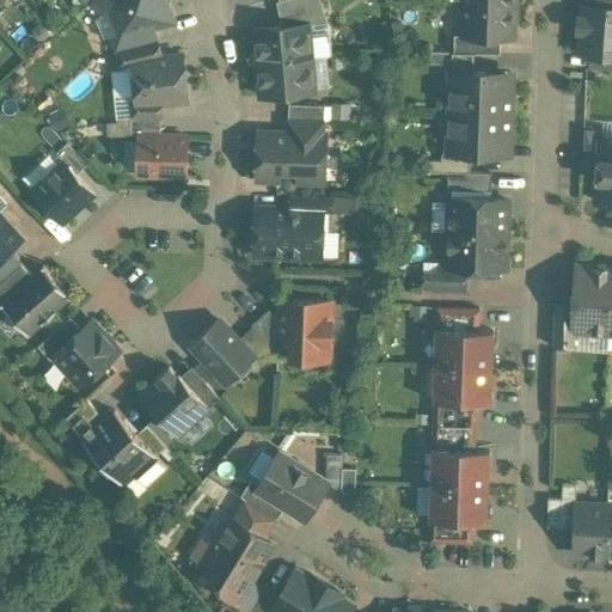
[(92,0),(92,1),(103,13),(108,8),(106,7),(114,0),(92,0)]
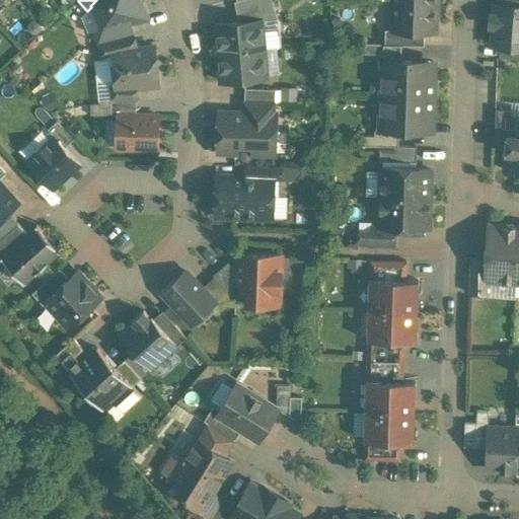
[(87,11),(81,16),(88,31),(94,30),(100,28),(100,29),(131,21),(148,17),(142,2),(141,0),(96,0),(90,6),(91,7),(87,11)]
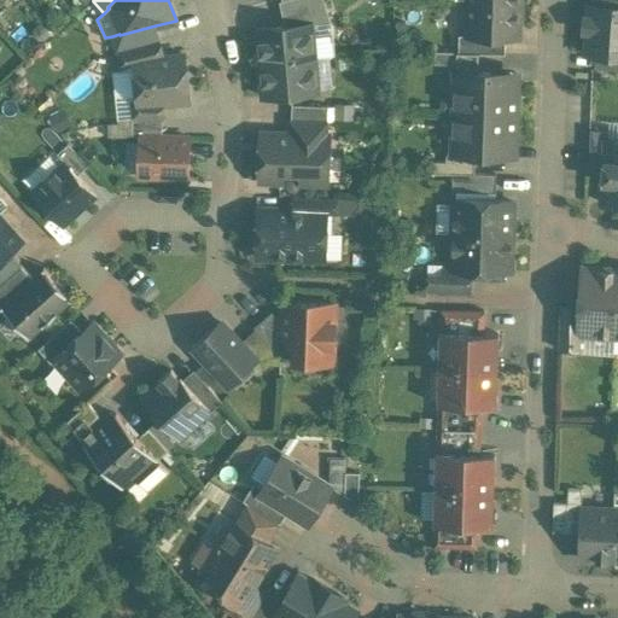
[(283,0),(279,1),(285,27),(312,23),(312,24),(331,22),(324,0),(283,0)]
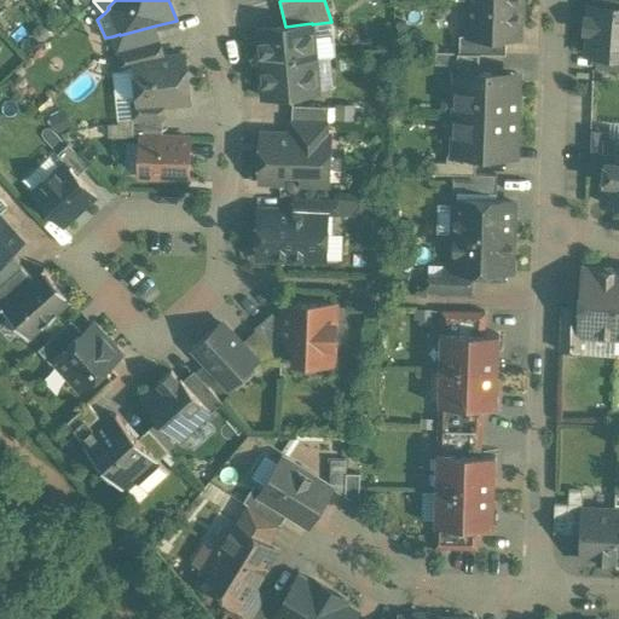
[(520,6),(470,4),(469,35),(507,36),(519,38),(520,6)]
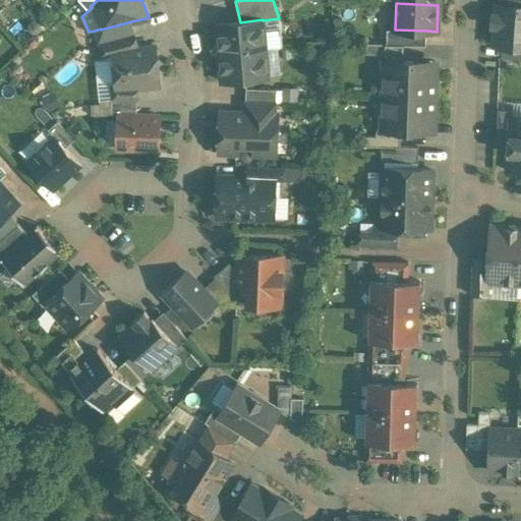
[(520,5),(502,4),(498,4),(497,12),(493,12),(491,26),(496,26),(495,45),(505,45),(520,46),(520,5)]
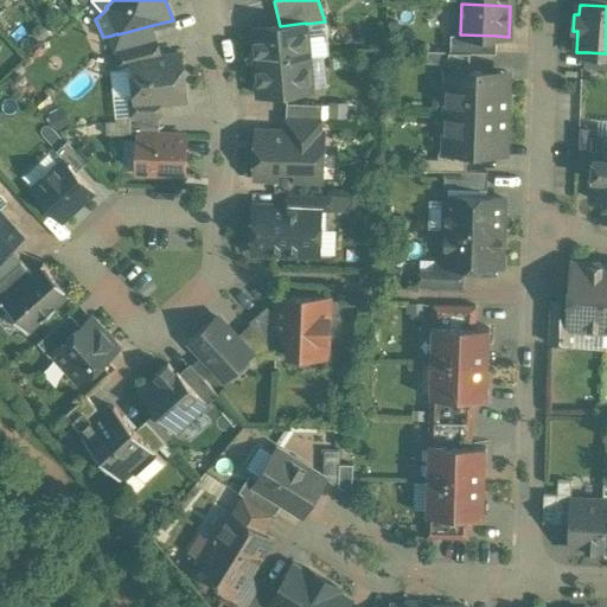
[(280,26),(253,29),(255,62),(310,56),(306,24),(306,23),(280,26)]
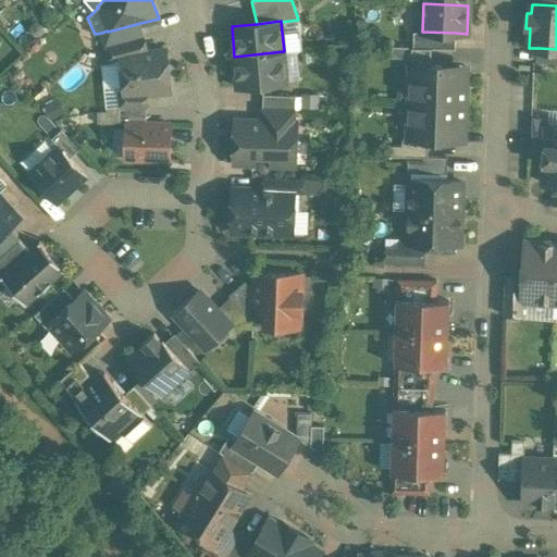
[(140,23),(108,32),(108,31),(101,33),(106,46),(144,36),(140,23)]
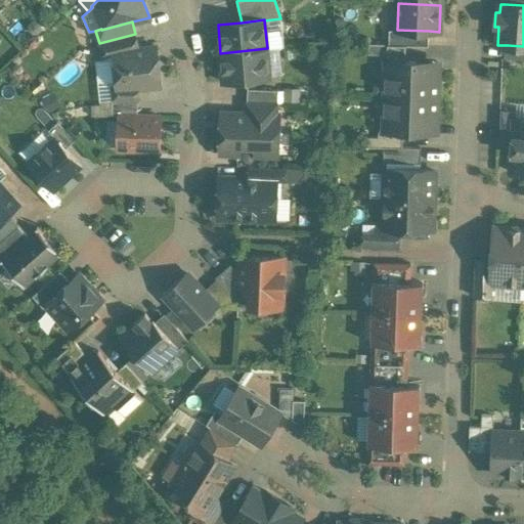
[(429,31),(397,30),(389,30),(389,44),(406,45),(429,46),(429,31)]
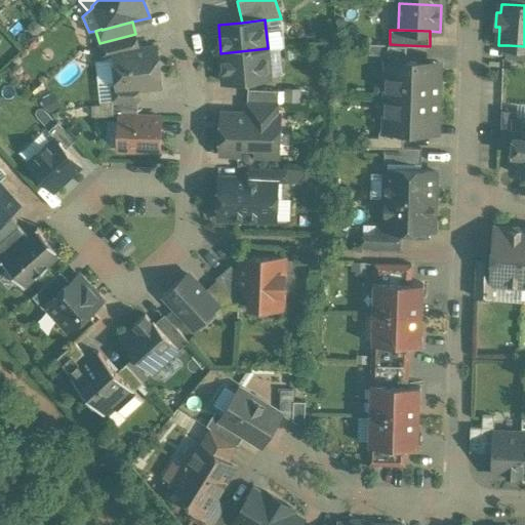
[(135,34),(99,43),(101,54),(114,53),(113,50),(136,48),(135,34)]
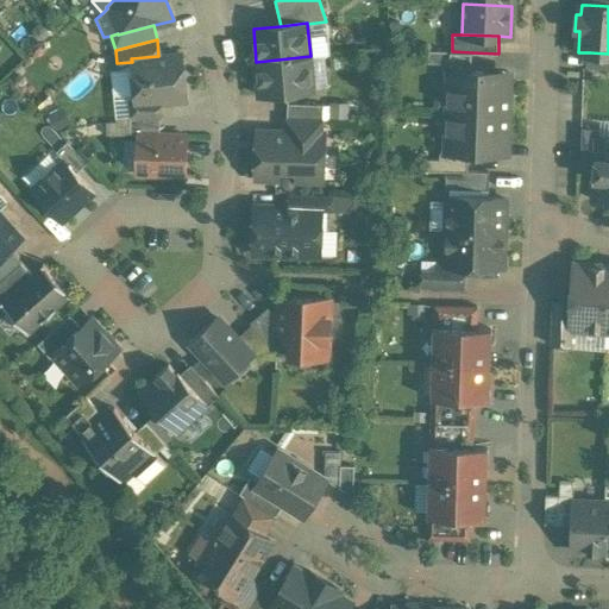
[(472,52),(452,51),(429,50),(428,62),(443,62),(443,70),(450,70),(450,69),(471,70),(472,52)]
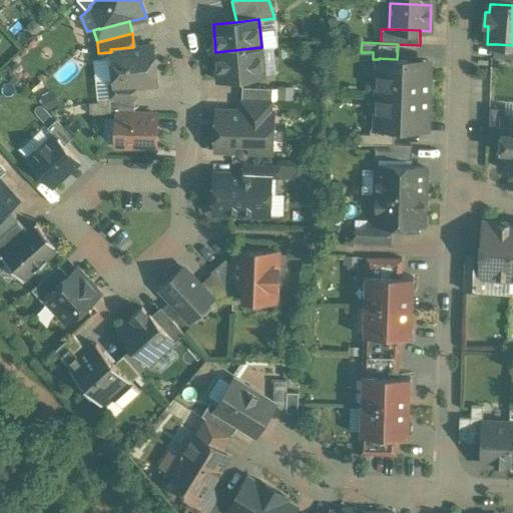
[(512,45),(497,44),(496,56),(512,57),(512,45)]
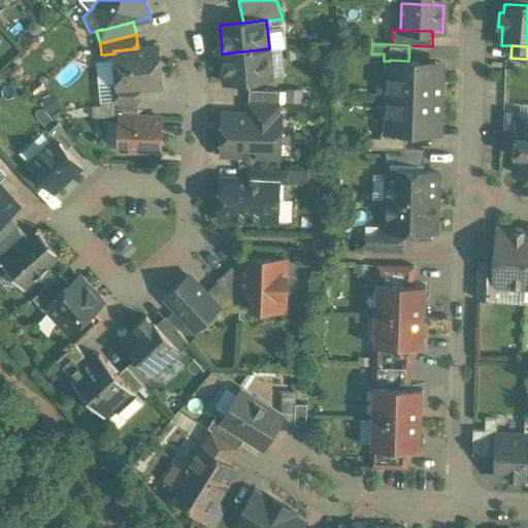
[(137,48),(113,51),(114,54),(118,88),(118,91),(138,89),(162,86),(158,46),(137,48)]
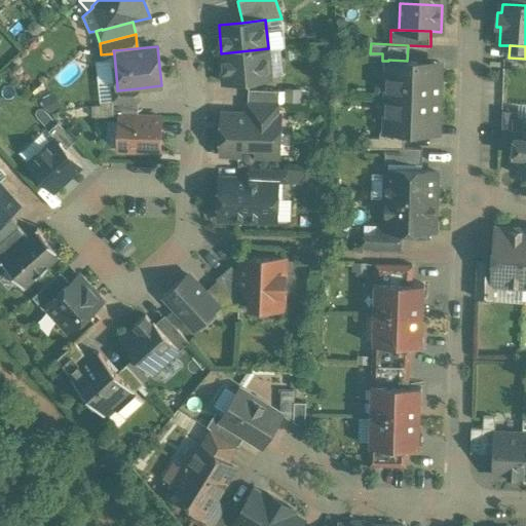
[(268,48),(221,53),(224,81),(270,77),(268,48)]
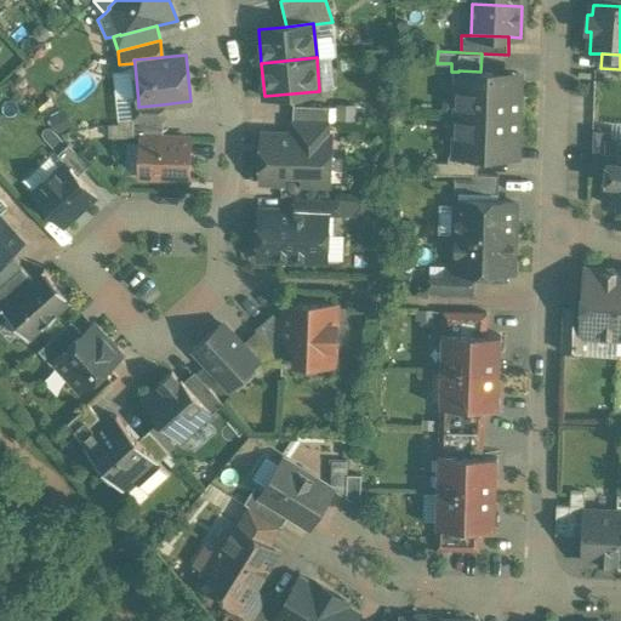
[(480,72),(459,70),(459,72),(457,112),(518,114),(519,75),(493,75),(494,72),(480,72)]
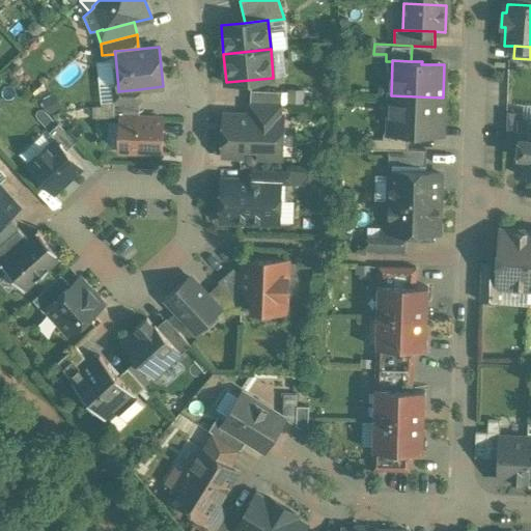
[(139,89),(118,91),(118,88),(113,88),(115,102),(140,103),(139,89)]
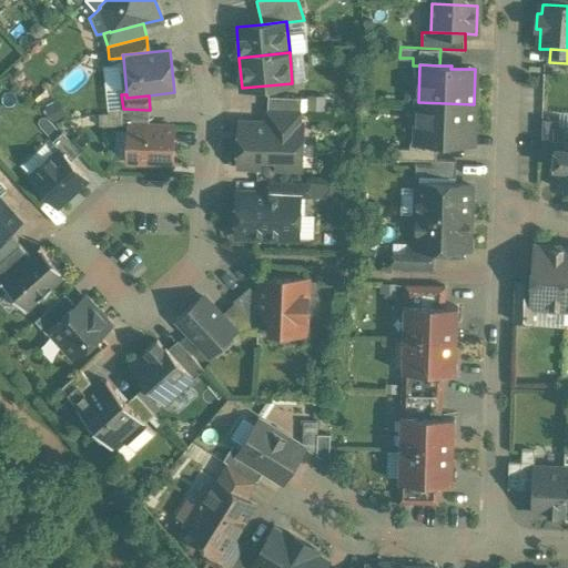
[(302,98),(269,97),(267,110),(301,111),(302,98)]
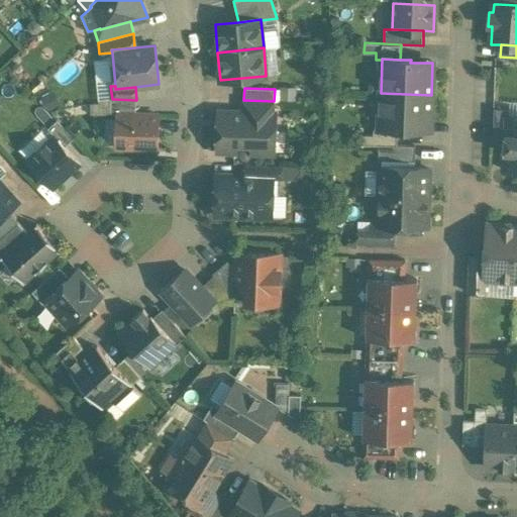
[(431,95),(381,93),(380,127),(398,128),(408,128),(409,126),(430,127),(431,95)]
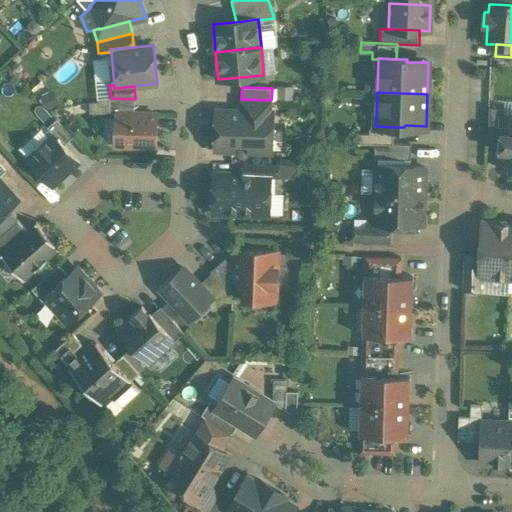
[(111,98),(110,98),(109,113),(116,113),(117,112),(135,112),(135,99),(111,98)]
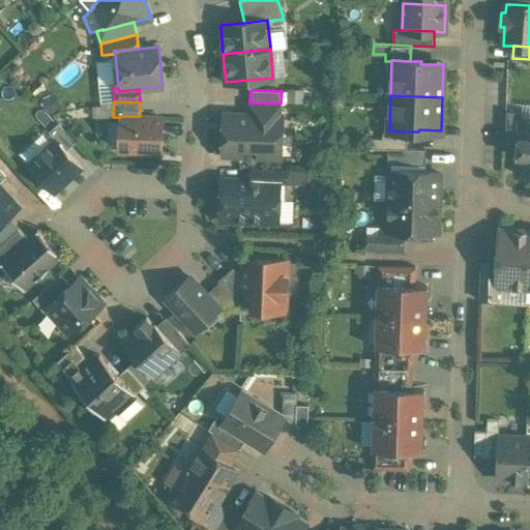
[(249,102),(248,101),(247,114),(282,116),(283,104),(281,104),(249,102)]
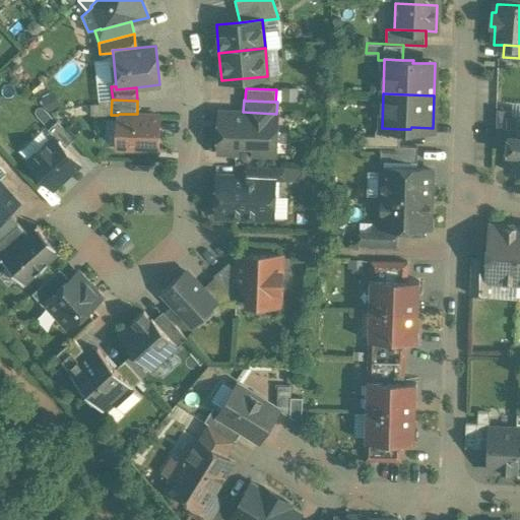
[(512,110),(497,109),(496,137),(509,138),(511,118),(512,118),(512,110)]
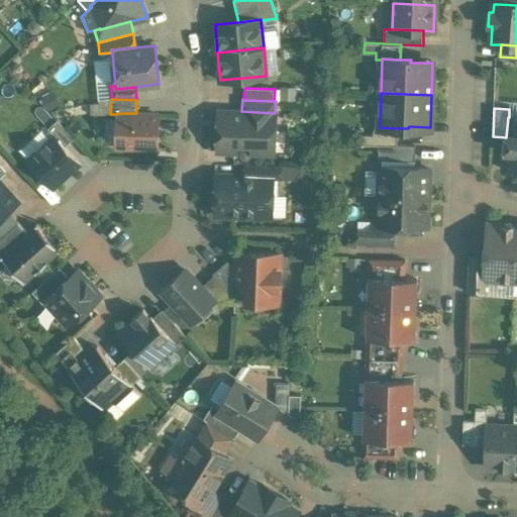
[(241,111),(219,111),(217,150),(235,151),(236,143),(252,144),(252,152),(274,152),(276,113),(275,113),(241,111)]
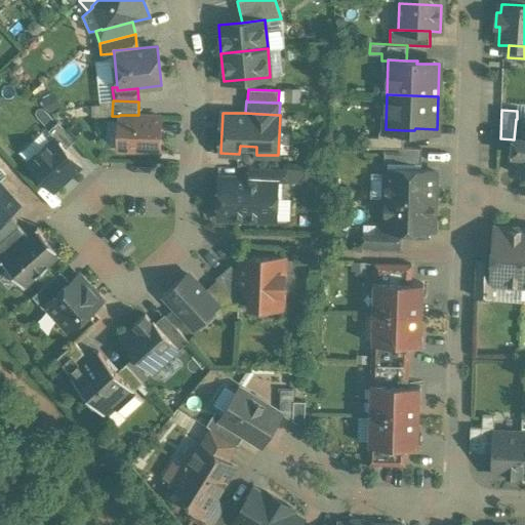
[(138,115),(120,115),(119,116),(119,121),(118,146),(118,150),(159,151),(161,116),(138,115)]
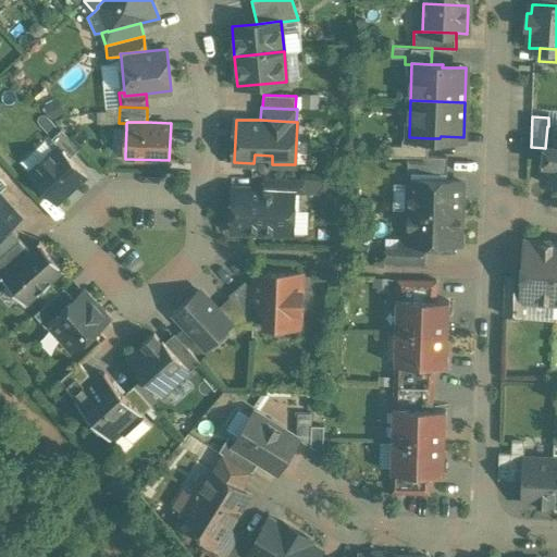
[(556,126),(548,126),(547,126),(545,148),(543,183),(556,183),(556,126)]
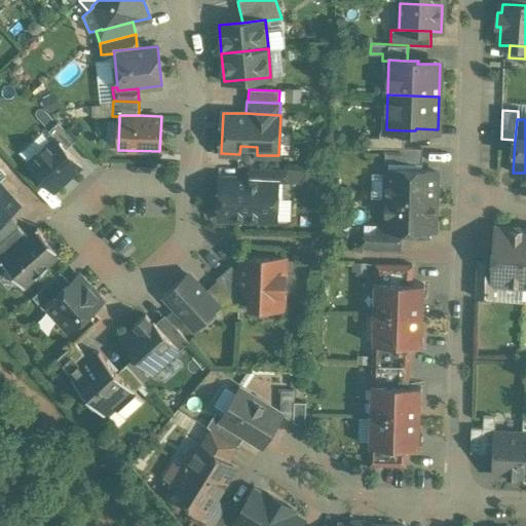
[(119,121),(107,120),(106,145),(118,146),(119,121)]
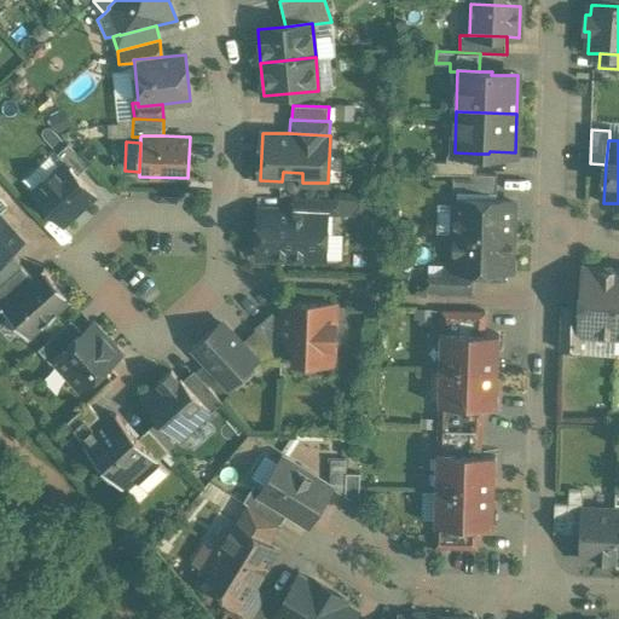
[(88,166),(69,144),(58,154),(65,162),(77,175),(88,166)]
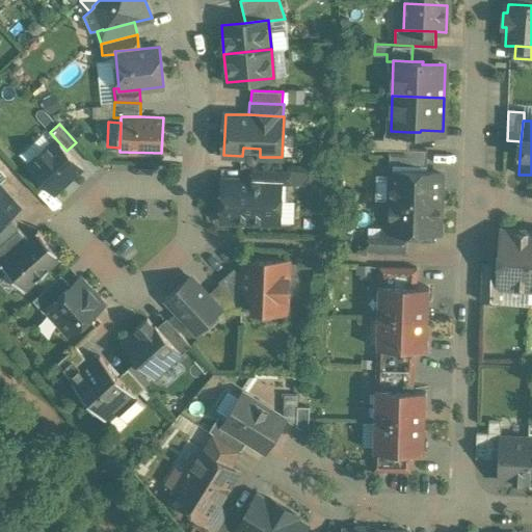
[(409,132),(391,131),(384,130),(384,138),(372,138),(371,149),(390,150),(390,149),(408,150),(408,149),(409,132)]
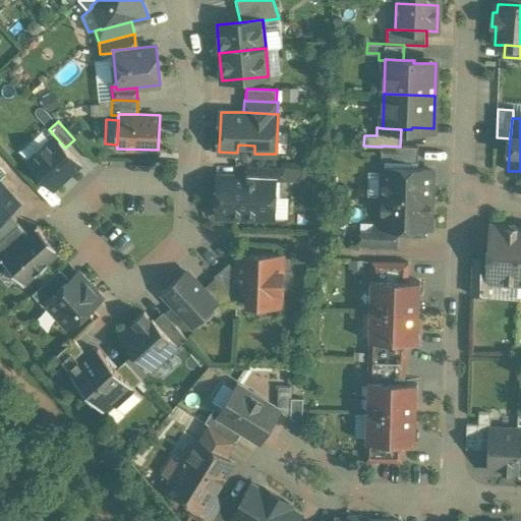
[(65,148),(55,136),(27,161),(53,188),(80,164),(65,148)]
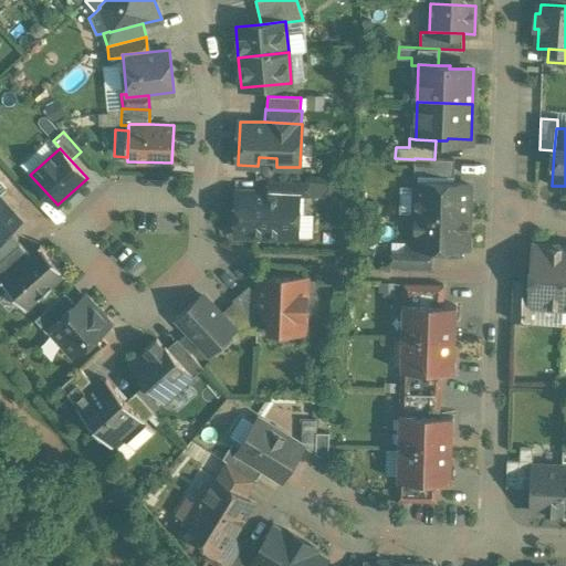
[(454,159),(435,158),(435,159),(415,158),(415,159),(415,176),(454,177),(454,159)]
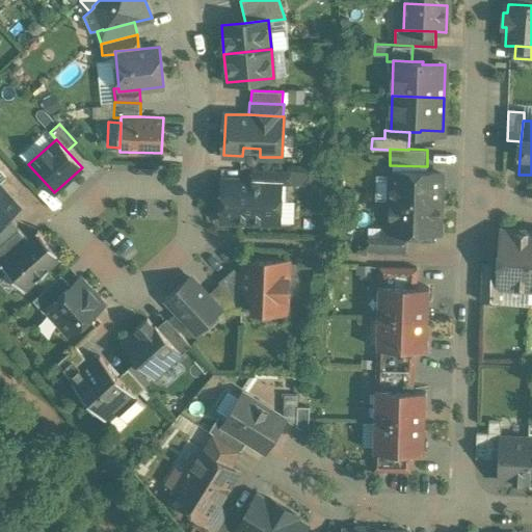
[(290,170),(253,168),(251,181),(281,182),(281,184),(289,184),(290,170)]
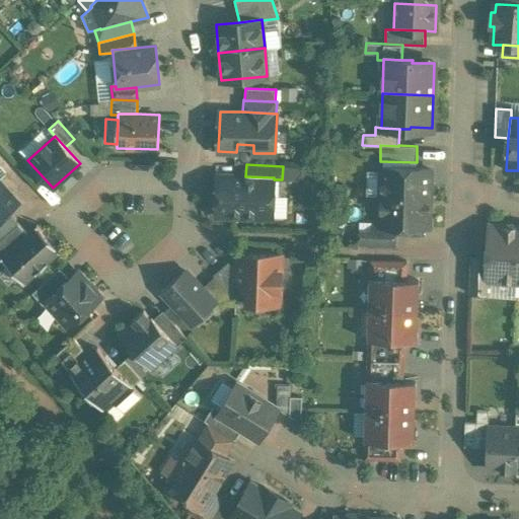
[(431,168),(382,167),(381,196),(430,198),(431,168)]
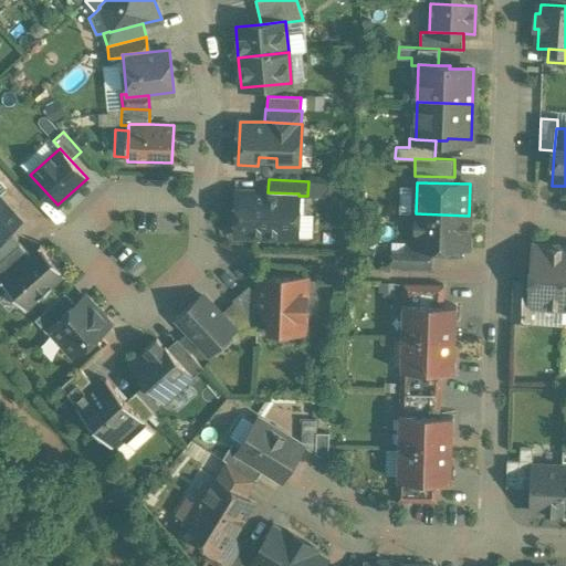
[(268,192),(237,191),(236,233),(297,237),(299,196),(299,194),(268,192)]
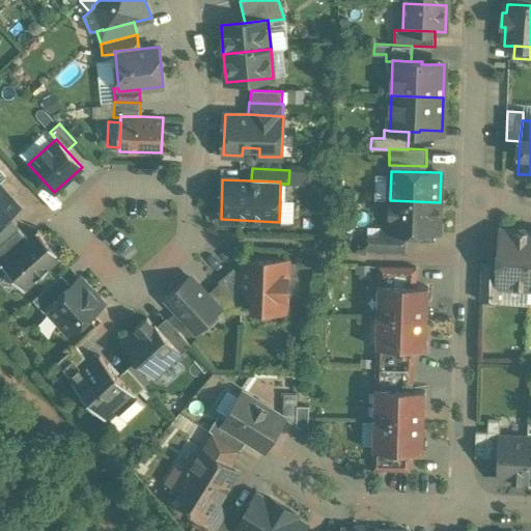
[(0,188),(0,223),(8,216),(18,207),(0,188)]
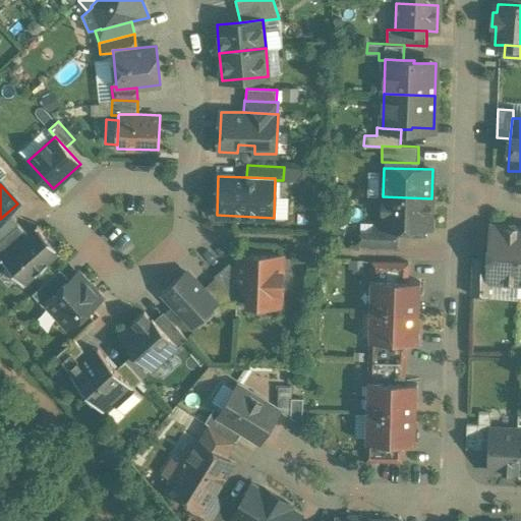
[(431,198),(383,196),(382,226),(382,227),(398,228),(430,229),(431,198)]
